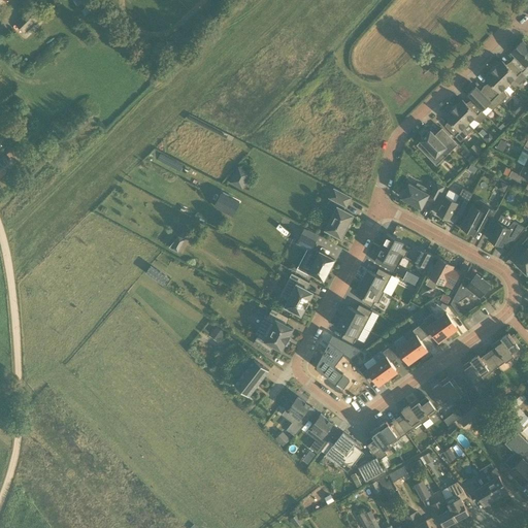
[(73,0),(85,15),(92,10),(85,0),(73,0)]
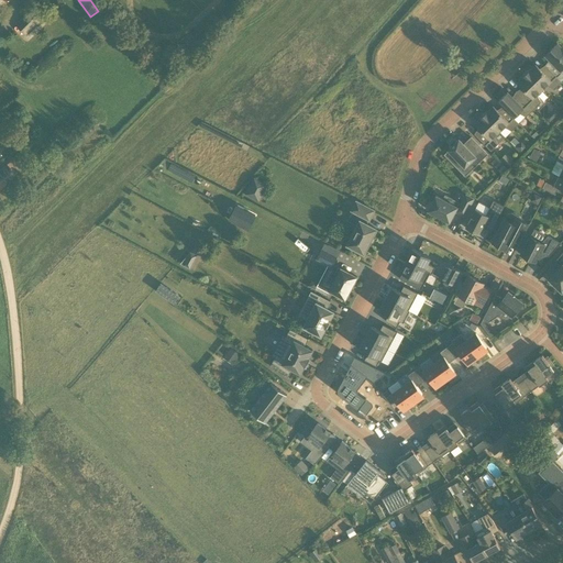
[(31,11),(18,25),(26,34),(41,20),(31,11)]
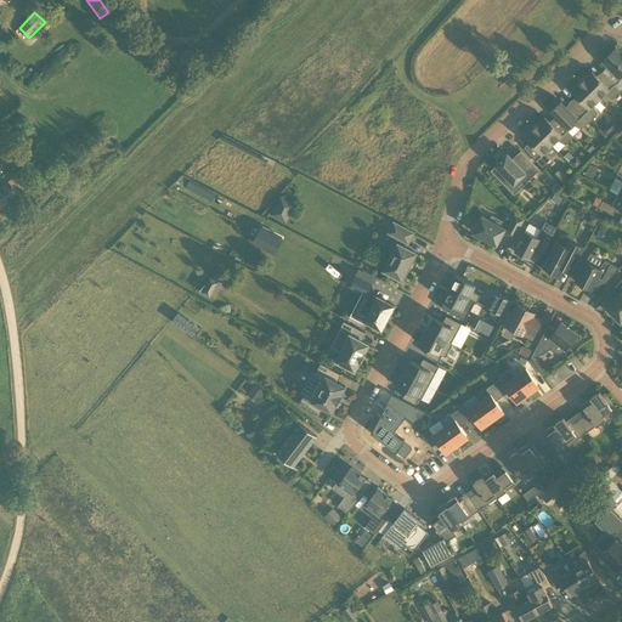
[(603,62),(610,69),(605,74),(621,91),(621,89),(621,55),(616,49),(603,62)]
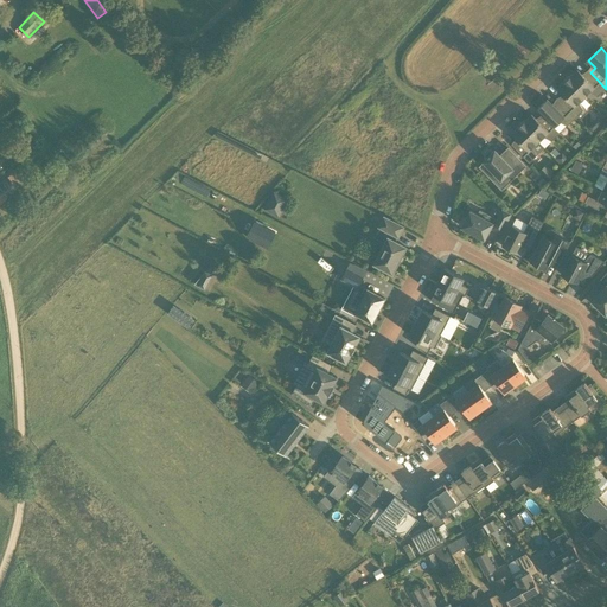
[(572,75),(566,78),(585,98),(590,93),(598,97),(606,89),(590,72),(585,77),(577,70),(573,75),(572,75)]
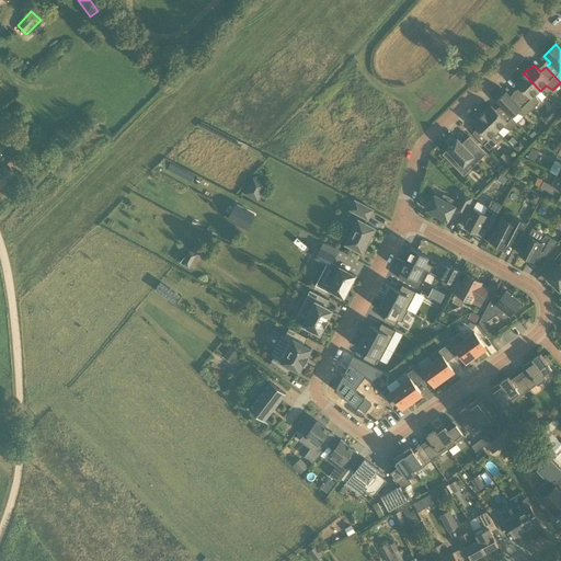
[(522,90),(517,94),(531,110),(539,102),(536,95),(540,91),(523,72),(519,78),(519,79),(515,83),(522,90)]
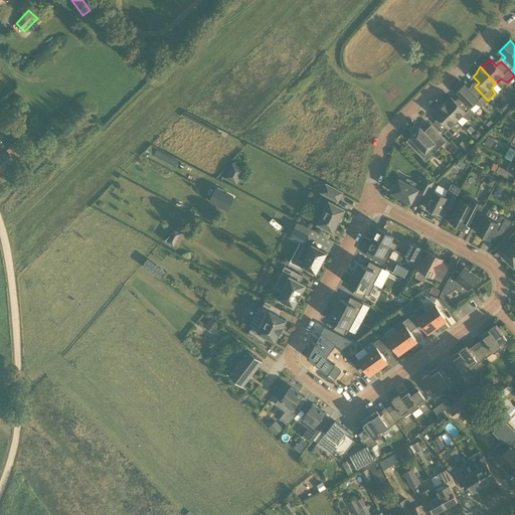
[(460,98),(462,101),(470,109),(475,104),(481,108),(488,101),(475,87),(471,92),(464,84),(456,94),(460,98)]
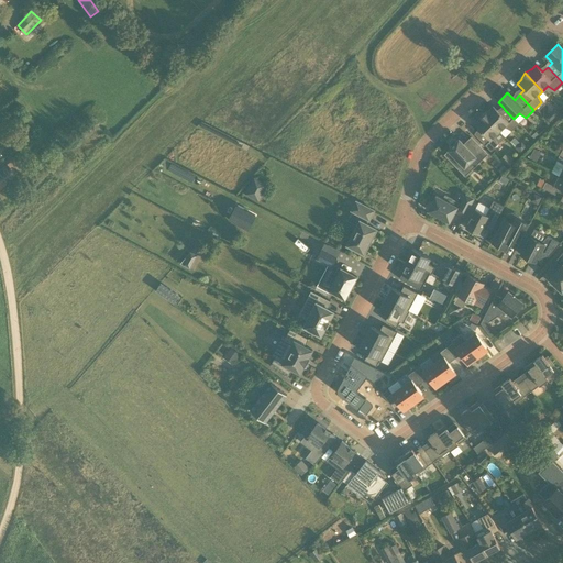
[(366,143),(361,155),(376,163),(379,155),(388,159),(393,151),(394,152),(398,143),(397,142),(401,133),(386,125),(394,111),(385,107),(375,127),(383,130),(374,146),(366,143)]
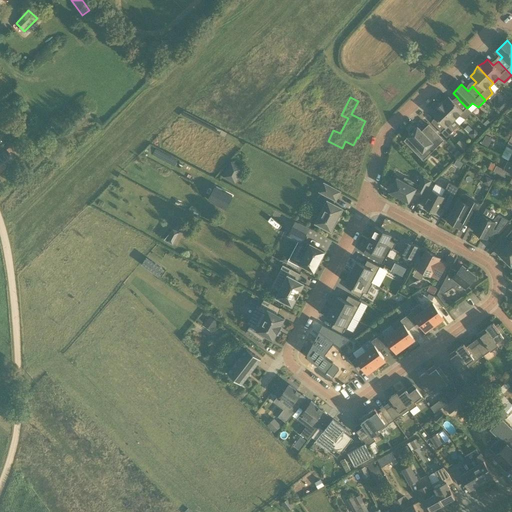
[(455,104),(451,100),(448,97),(444,101),(443,100),(438,103),(454,120),(459,116),(465,119),(472,113),(467,108),(459,100),(455,104)]
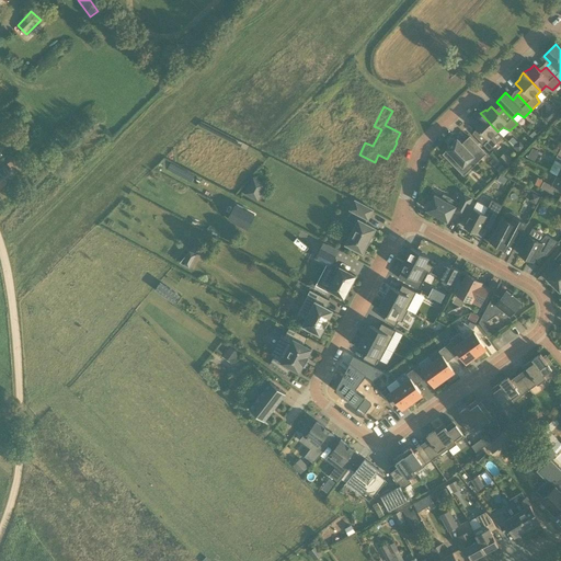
[(480,113),(477,119),(472,124),(479,132),(474,136),(489,151),(496,144),(493,137),(497,132),(480,113)]
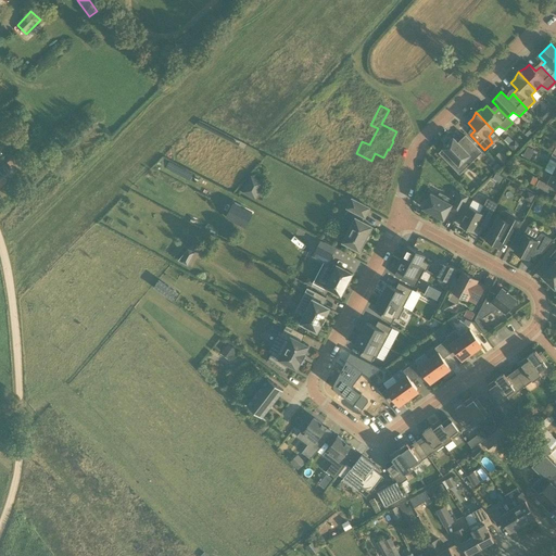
[(453,138),(442,148),(443,149),(440,153),(453,166),(456,162),(459,165),(463,162),(467,166),(481,152),(466,136),(460,141),(462,142),(459,144),(453,138)]
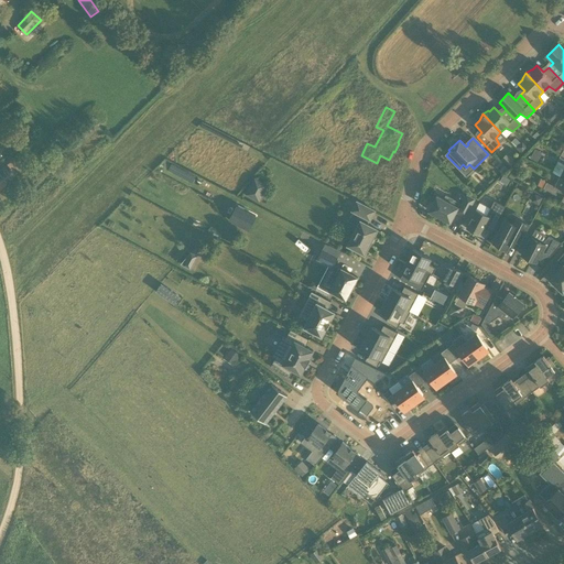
[(522,142),(517,148),(524,154),(530,150),(522,142)]
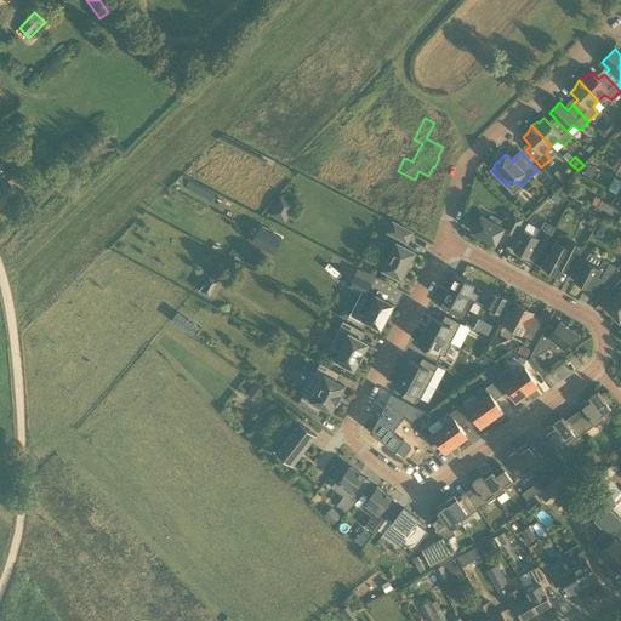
[(588,164),(584,175),(592,177),(597,167),(588,164)]
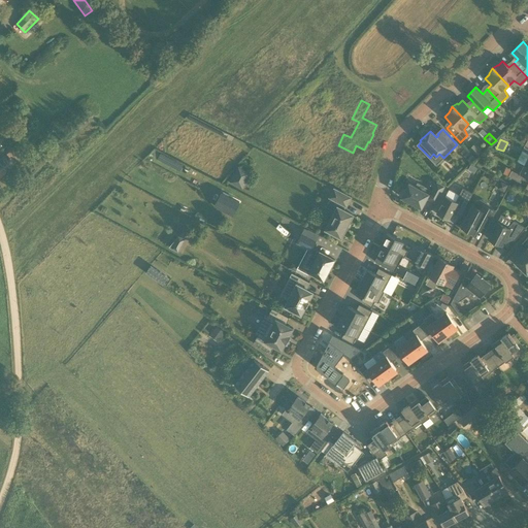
[(0,176),(14,165),(17,167),(24,161),(12,146),(4,153),(5,154),(0,158),(0,176)]
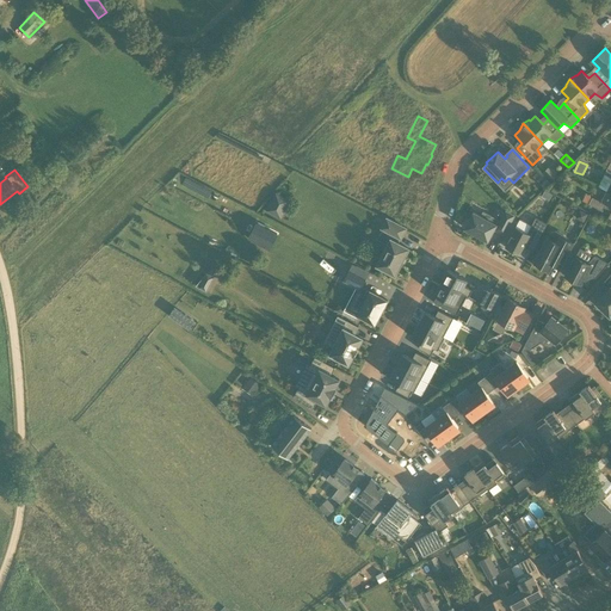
[(551,170),(545,177),(551,183),(557,176),(551,170)]
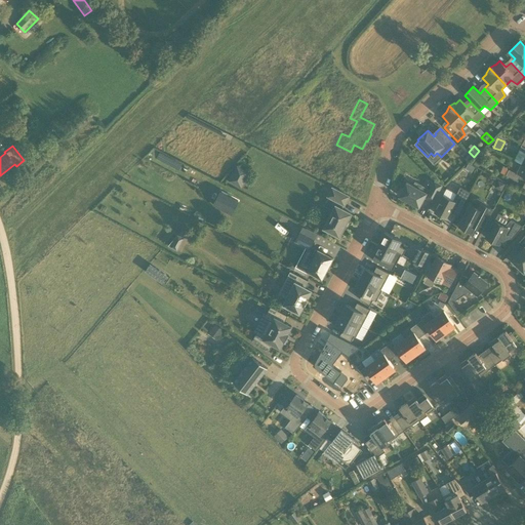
[(470,154),(465,159),(468,163),(473,158),(470,154)]
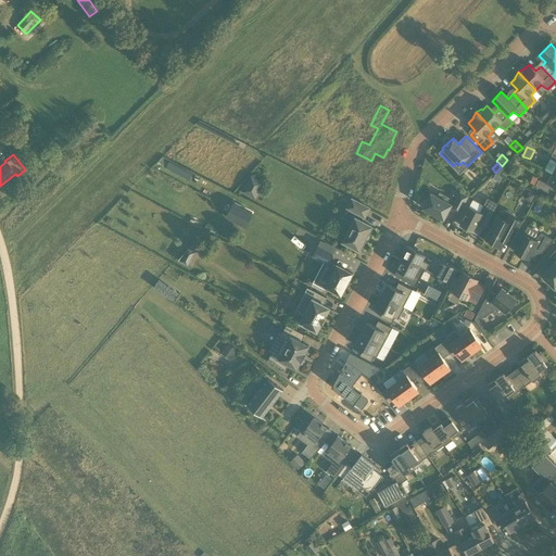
[(555,176),(553,174),(552,174),(547,184),(539,180),(533,177),(530,184),(535,186),(536,187),(547,192),(551,187),(555,189),(555,192),(553,199),(555,200),(555,176)]
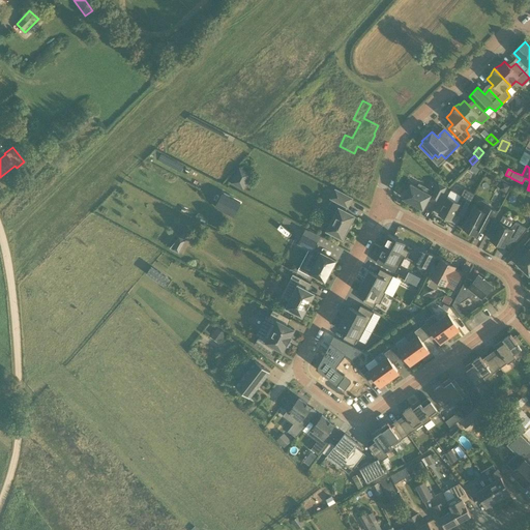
[(244,190),(249,179),(246,177),(247,173),(240,170),(233,185),(244,190)]
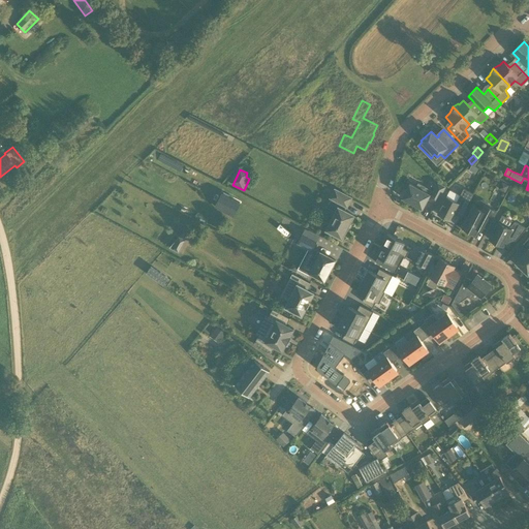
[(436,204),(445,187),(437,182),(428,199),(436,204)]
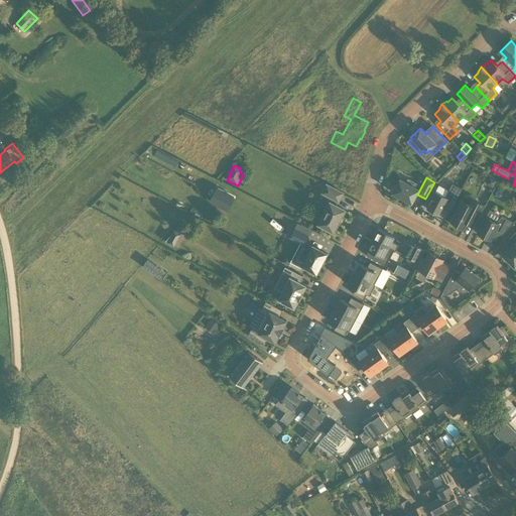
[(490,177),(486,183),(493,187),(497,181),(490,177)]
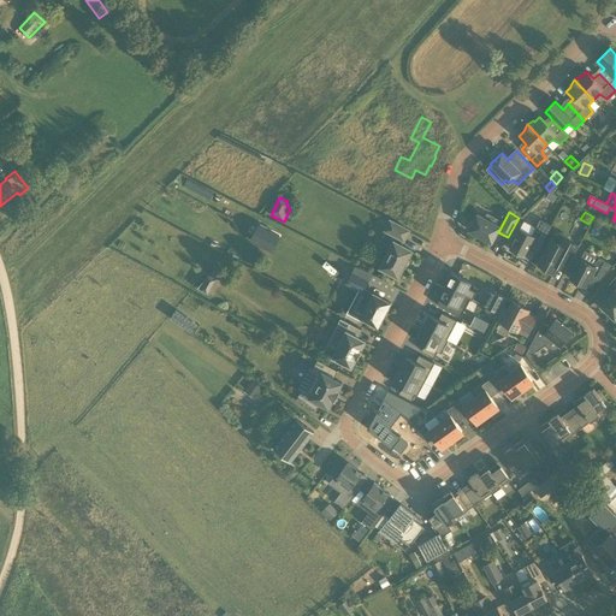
[(471,220),(467,227),(469,229),(468,231),(491,243),(501,225),(492,221),(495,218),(486,213),(484,217),(478,213),(473,221),(471,220)]
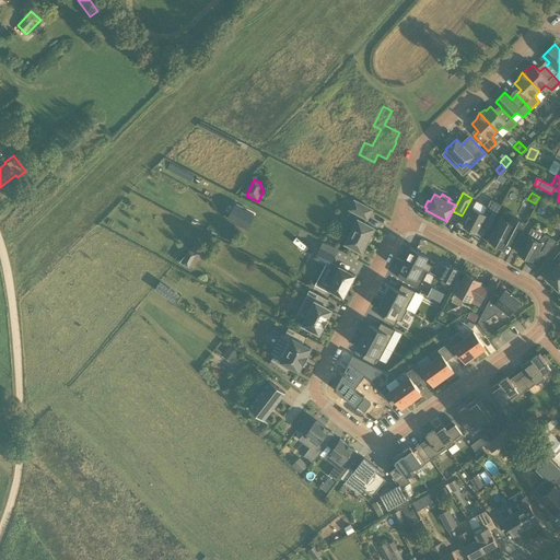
[(354,199),(349,210),(350,211),(360,216),(366,220),(368,220),(373,209),(354,199)]
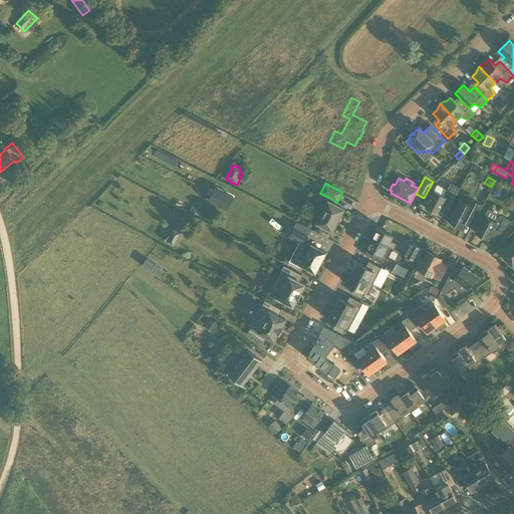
[(434,192),(425,208),(438,215),(442,208),(448,212),(460,189),(451,184),(444,197),(434,192)]
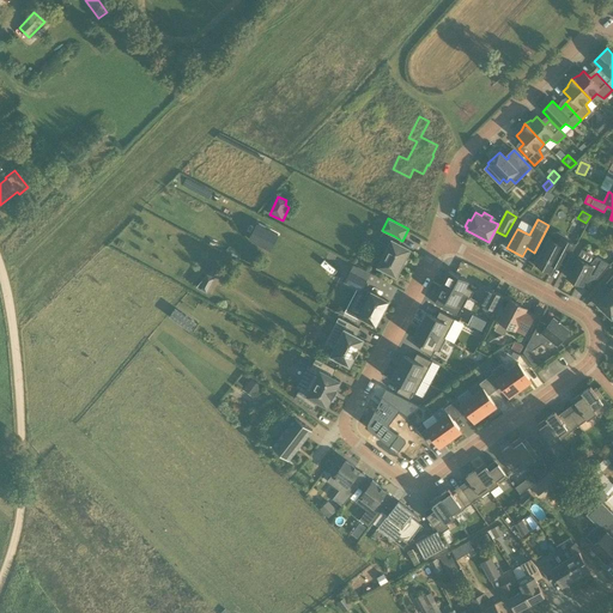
[(258,224),(250,240),(271,250),(279,235),(258,224)]
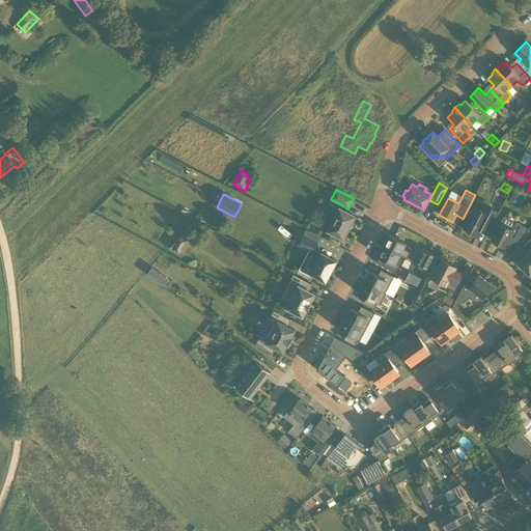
[(480,211),(475,207),(465,228),(466,229),(465,231),(474,236),(475,234),(477,235),(480,230),(487,233),(499,213),(486,206),(485,208),(480,211)]
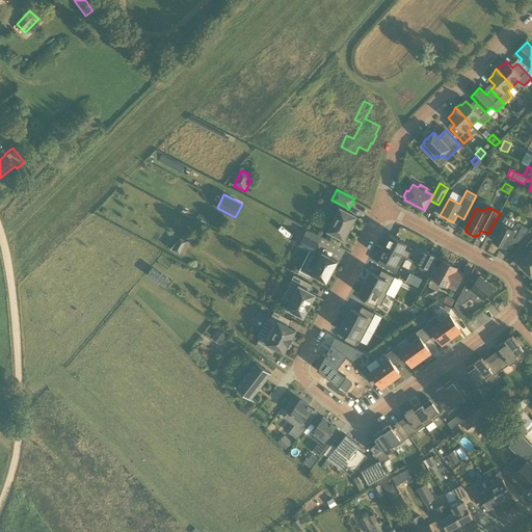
[(340,208),(328,232),(336,236),(335,238),(341,241),(342,239),(344,240),(356,216),(347,212),(340,208)]
